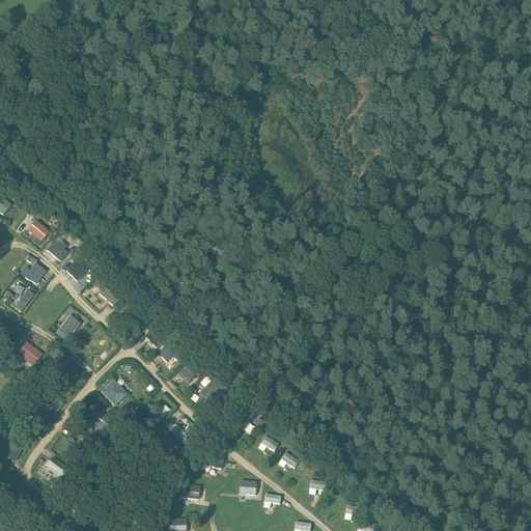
[(2,197),(0,199),(0,213),(3,216),(11,205),(2,197)]
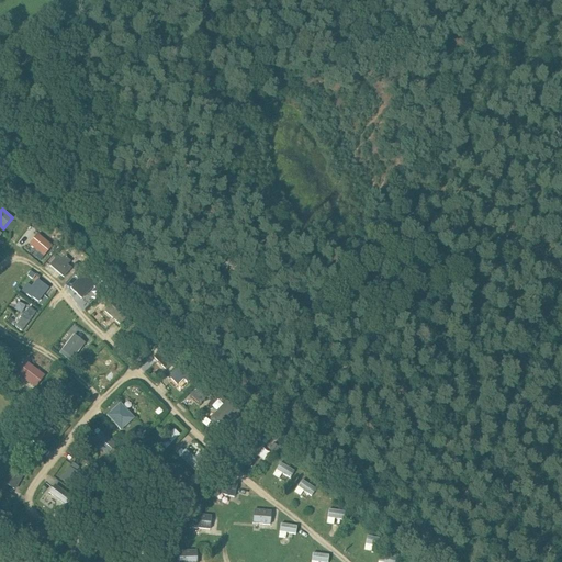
[(44,256),(52,246),(38,236),(31,245),(44,256)]
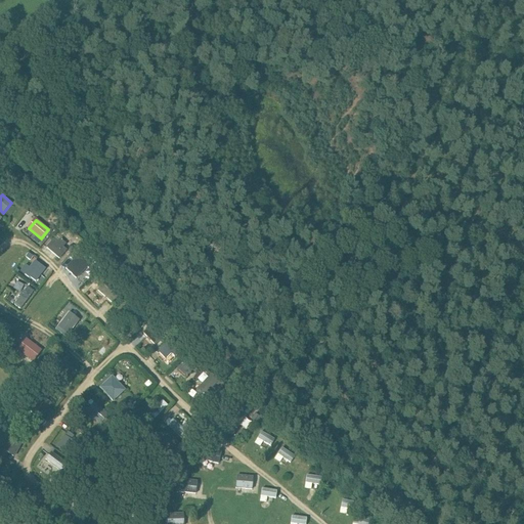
[(70,247),(57,236),(47,248),(59,259),(70,247)]
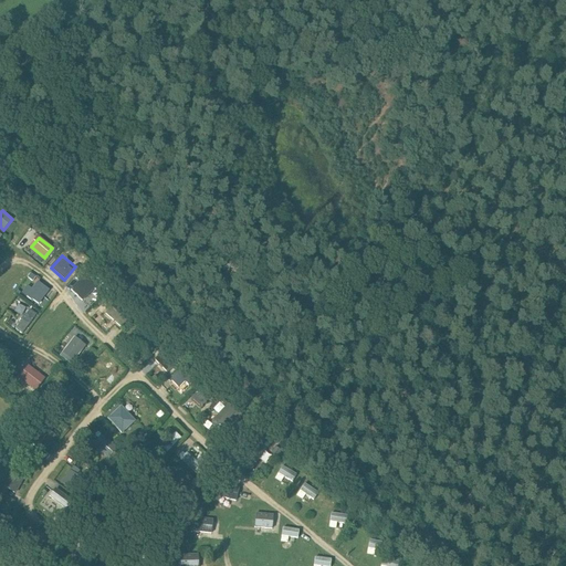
[(96,285),(85,275),(70,293),(81,303),(96,285)]
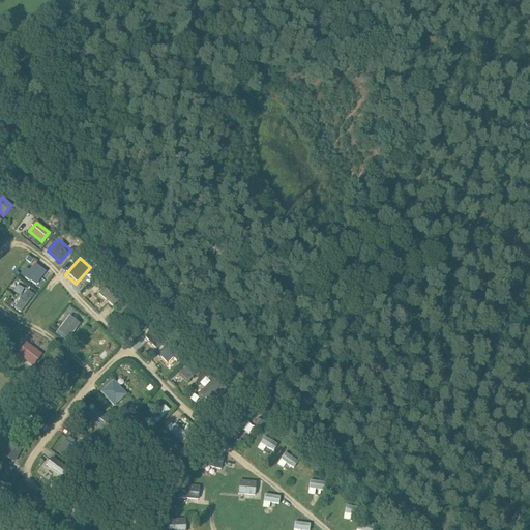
[(36,285),(47,271),(35,264),(26,278),(30,282),(31,281),(36,285)]
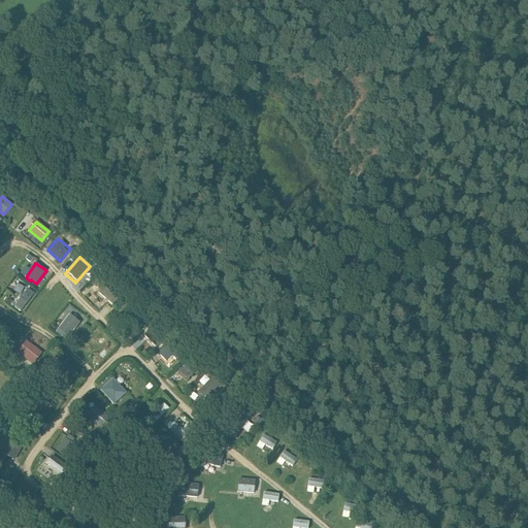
[(108,282),(98,293),(113,306),(123,294),(108,282)]
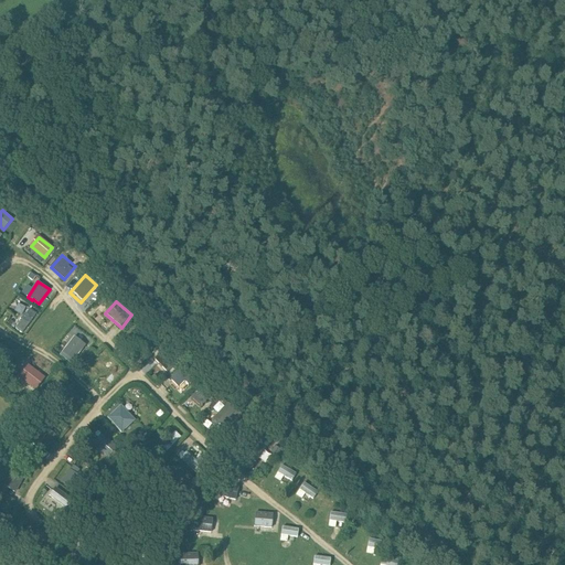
[(25,307),(11,327),(21,334),(36,315),(25,307)]
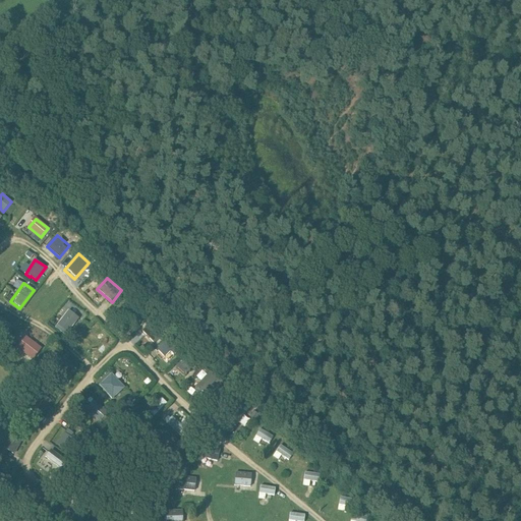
[(69,311),(58,326),(67,333),(79,317),(69,311)]
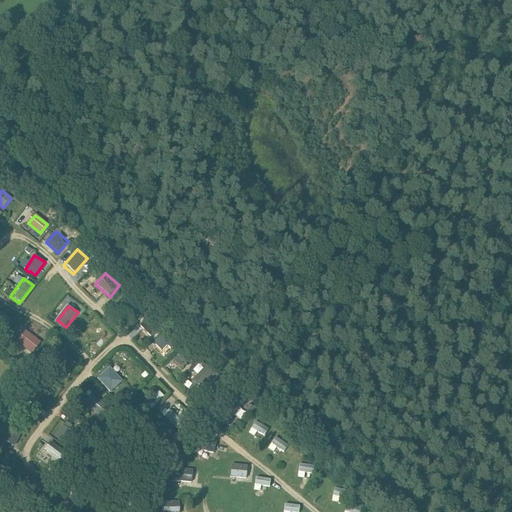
[(0,324),(5,328),(11,320),(0,311),(0,324)]
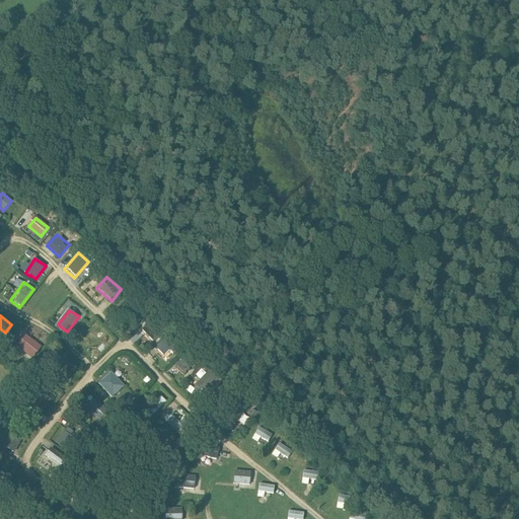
[(151,317),(148,321),(149,322),(142,329),(154,342),(160,335),(155,329),(159,324),(151,317)]
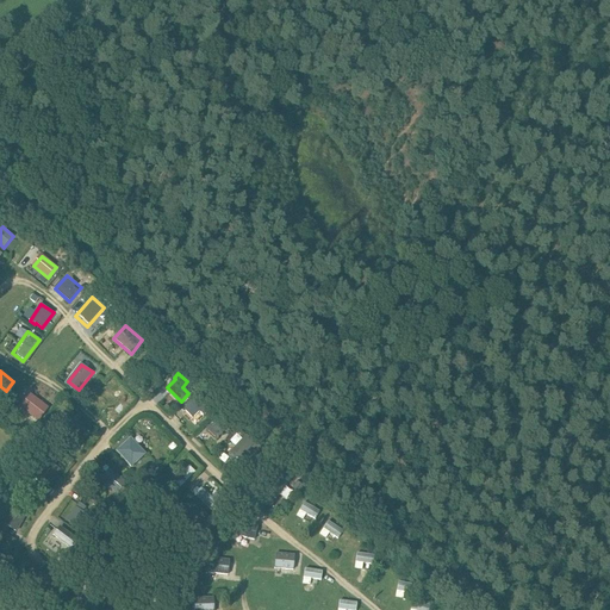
[(95,402),(111,415),(123,400),(107,387),(95,402)]
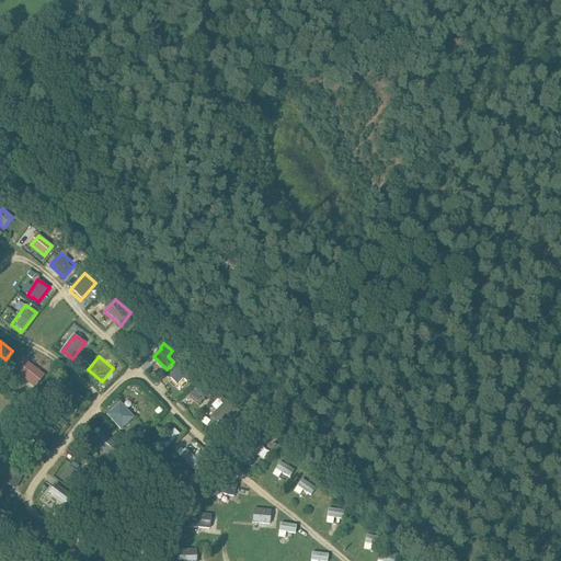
[(44,375),(27,363),(21,371),(30,378),(27,381),(34,387),(44,375)]
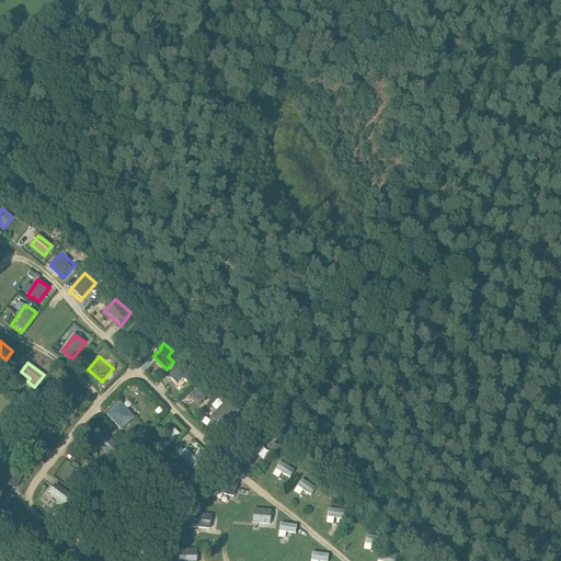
[(186,365),(172,379),(181,388),(196,374),(186,365)]
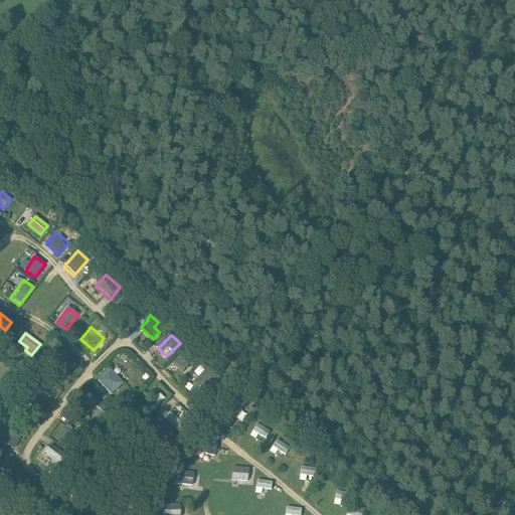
[(174,362),(183,371),(194,359),(185,351),(174,362)]
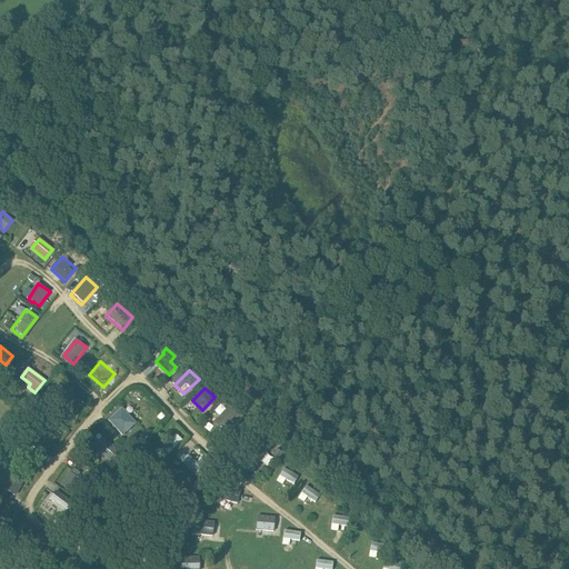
[(61,411),(68,417),(81,402),(75,396),(61,411)]
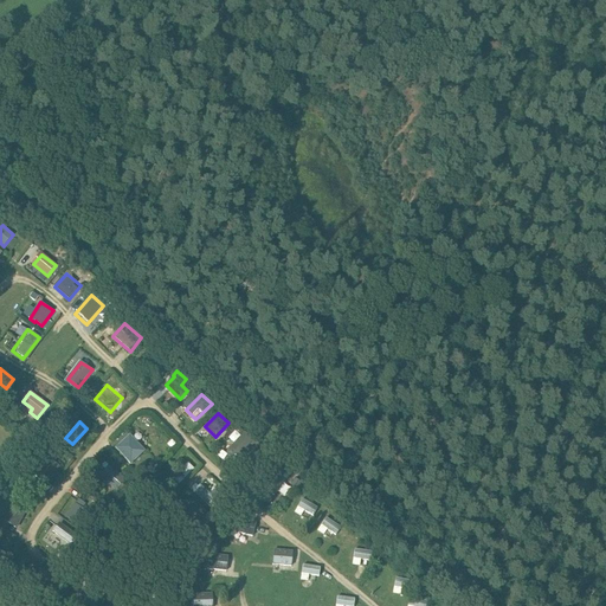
[(128,433),(114,447),(129,463),(141,451),(143,450),(128,433)]
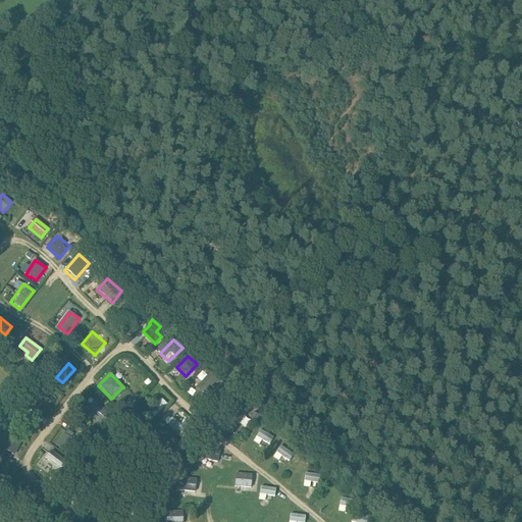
[(220,387),(224,384),(213,375),(201,389),(213,402),(223,389),(220,387)]
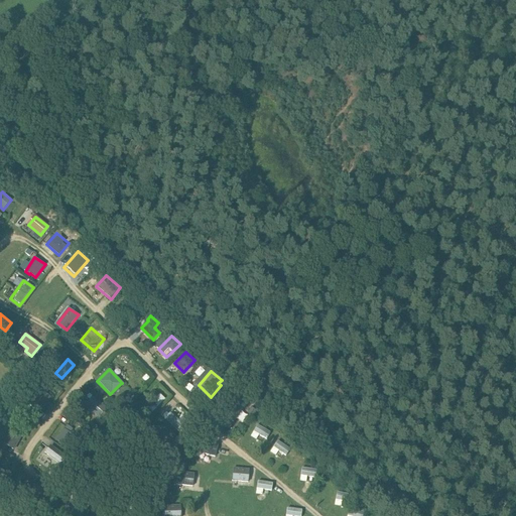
[(159,395),(144,410),(149,415),(164,400),(159,395)]
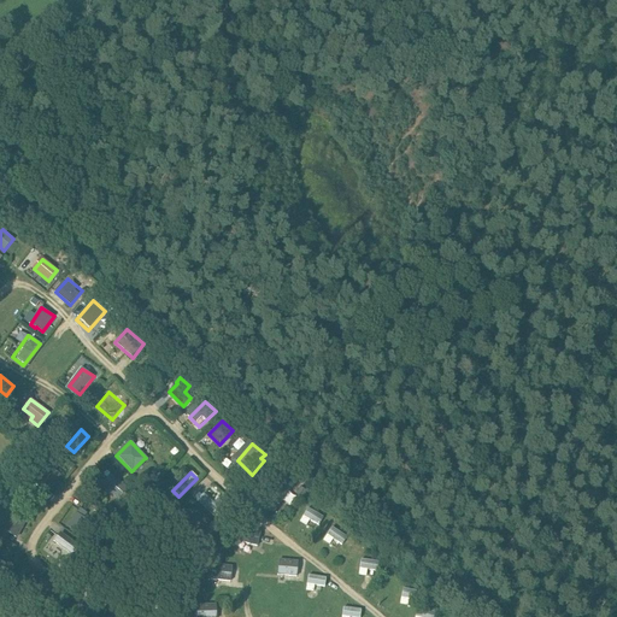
[(110,474),(100,486),(105,491),(104,492),(110,498),(111,495),(117,500),(127,488),(110,474)]
